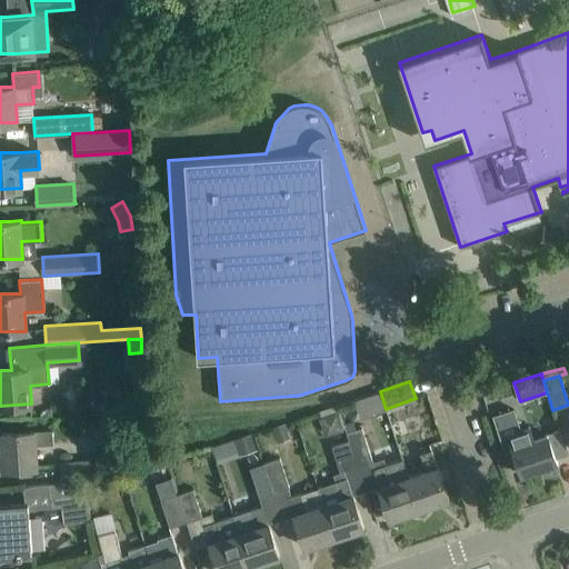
[(513,408),(493,415),(505,451),(515,448),(522,475),(557,462),(555,458),(567,455),(559,430),(547,435),(525,441),(513,408)]
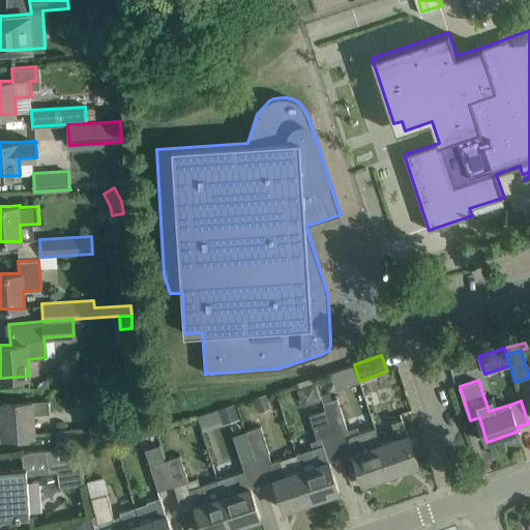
[(329,391),(320,394),(323,402),(332,400),(329,391)]
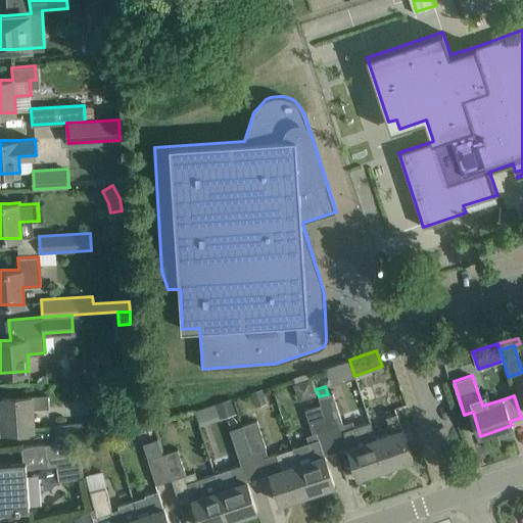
[(328,394),(319,396),(321,405),(329,429),(342,424),(332,392),(328,394)]
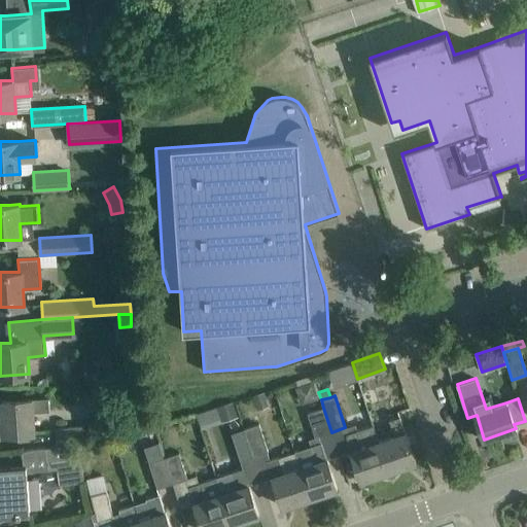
[(48,398),(23,399),(2,400),(3,434),(35,432),(34,412),(49,411),(48,398)]
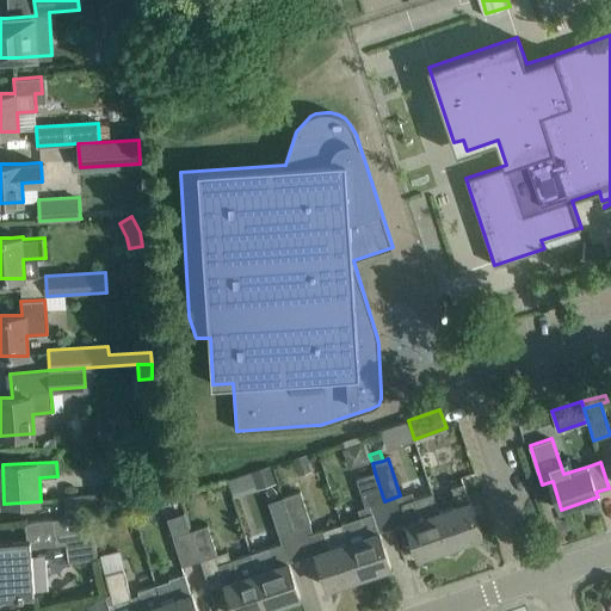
[(273,467),(253,474),(258,488),(278,482),(273,467)]
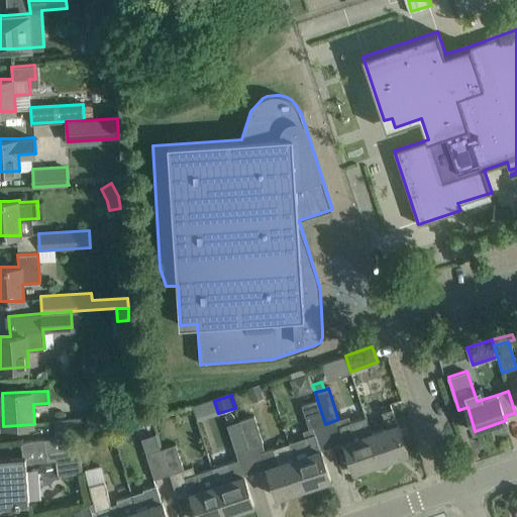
[(302,405),(310,429),(325,424),(317,400),(302,405)]
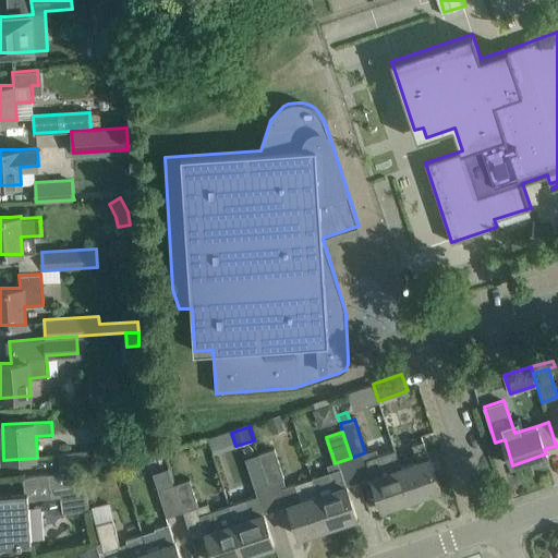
[(419,460),(401,466),(412,499),(440,489),(429,458),(423,440),(412,444),(419,460)]
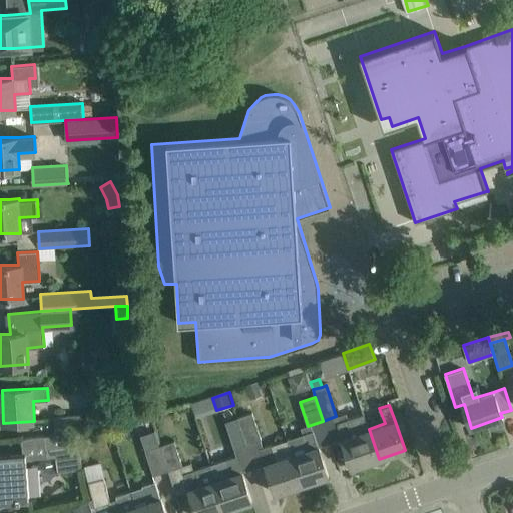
[(252,412),(237,417),(246,444),(262,439),(252,412)]
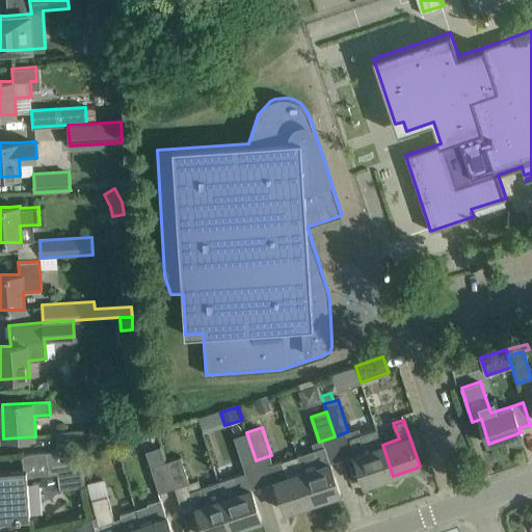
[(393,476),(382,445),(381,445),(377,428),(350,437),(355,454),(354,454),(365,485),(393,476)]
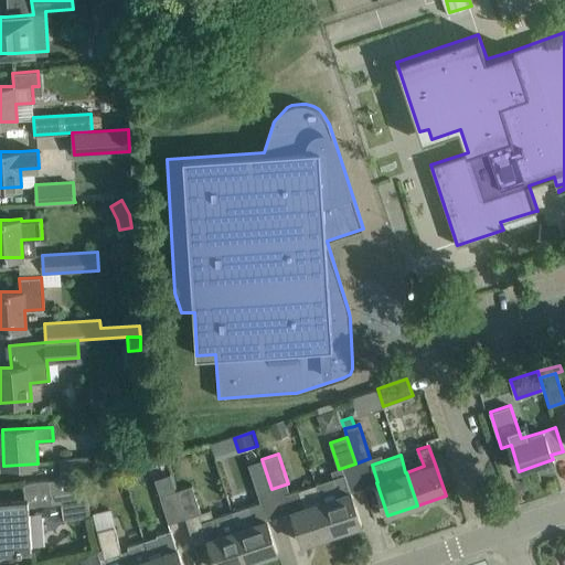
[(91,471),(88,456),(60,459),(61,475),(91,471)]
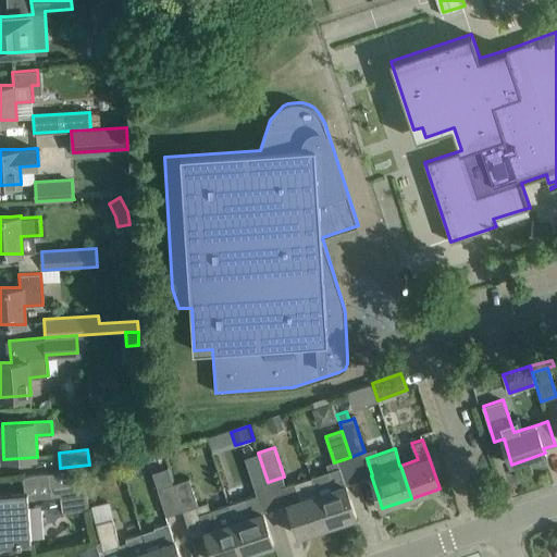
[(268,482),(258,453),(245,457),(255,486),(268,482)]
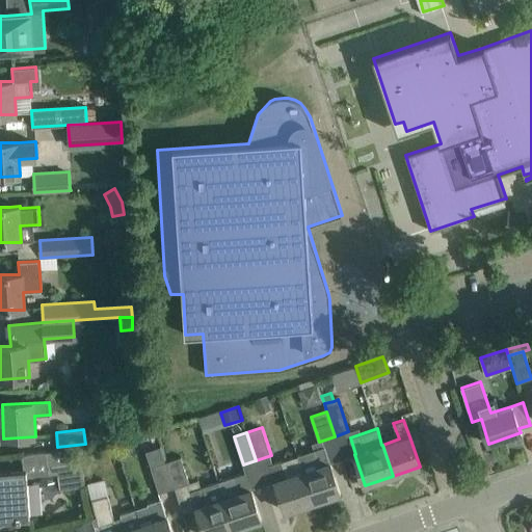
[(297,455),(302,472),(313,502),(341,493),(330,462),(329,462),(324,446),(297,455)]
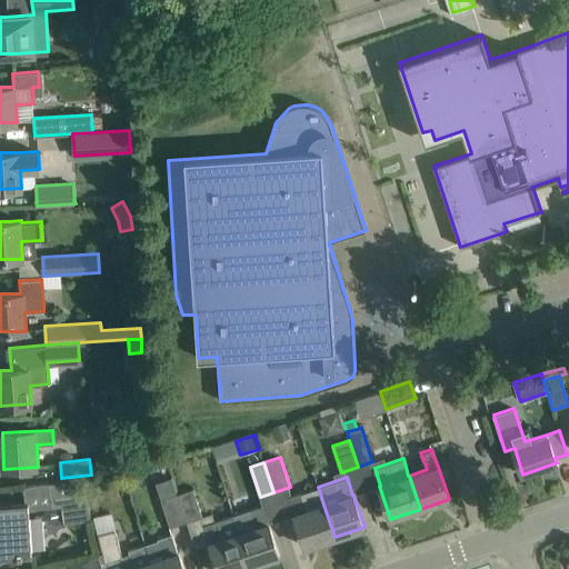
[(52,501),(17,503),(0,503),(0,557),(32,556),(29,510),(62,507),(66,525),(91,520),(83,478),(49,483),(52,501)]
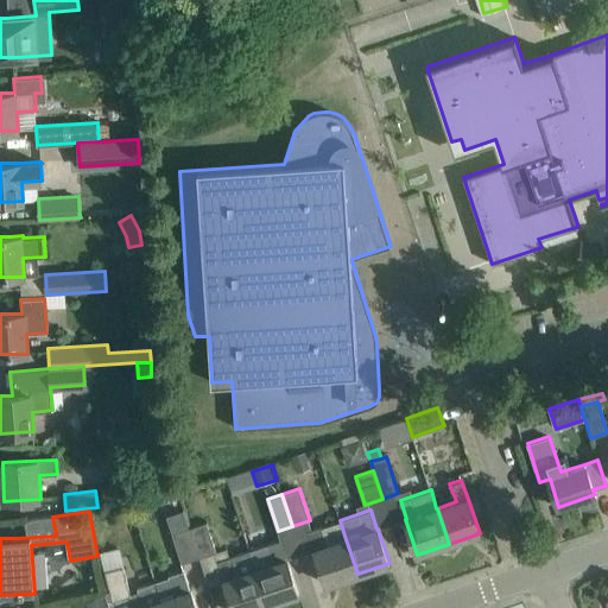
[(207,523),(190,527),(200,558),(217,553),(207,523)]
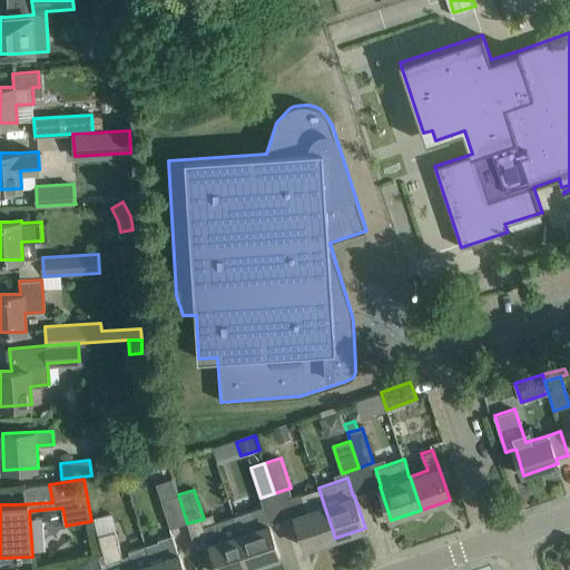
[(335,538),(324,505),(307,511),(302,493),(290,498),(296,516),(295,516),(306,548),(335,538)]
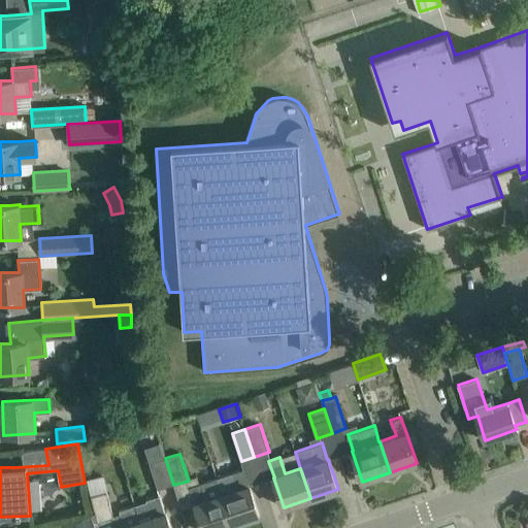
[(173,485),(165,458),(149,464),(158,489),(173,485)]
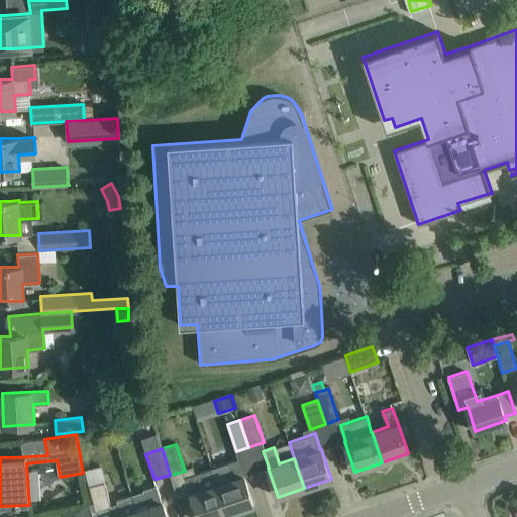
[(238,458),(212,468),(218,485),(228,513),(253,505),(238,458)]
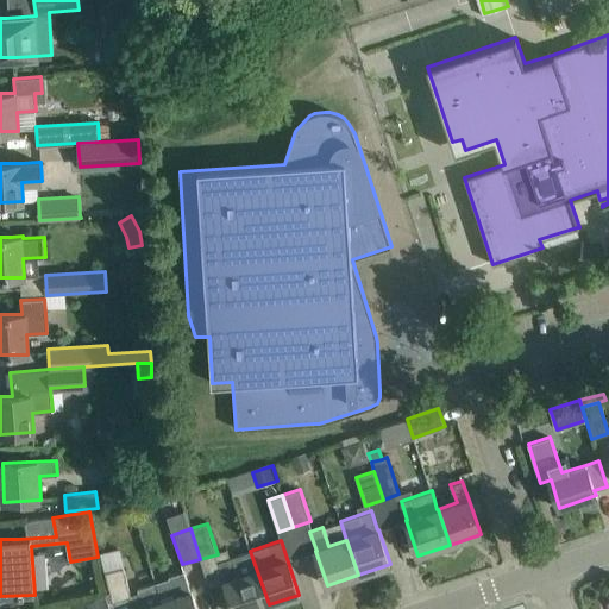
[(255,608),(269,604),(257,571),(250,551),(220,560),(227,581),(225,581),(233,608),(255,608)]
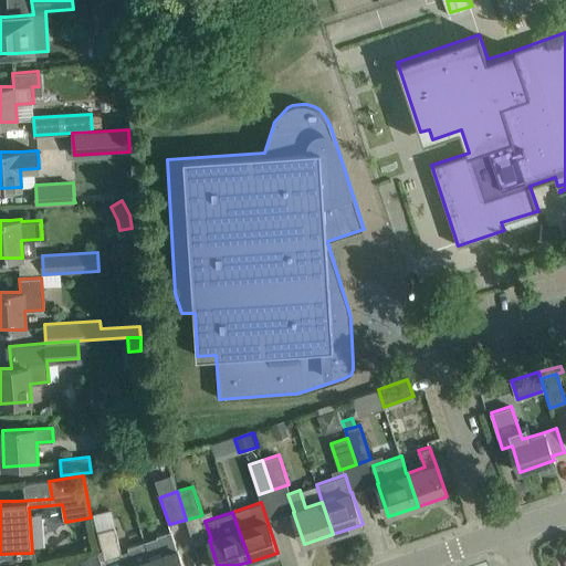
[(152,565),(150,561),(144,541),(127,547),(128,552),(123,554),(116,527),(100,531),(106,558),(116,556),(118,565),(152,565)]
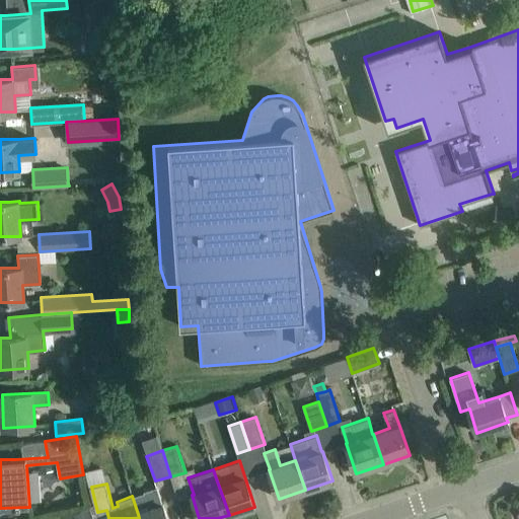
[(151,510),(138,514),(139,518),(167,518),(157,487),(144,491),(151,510)]
